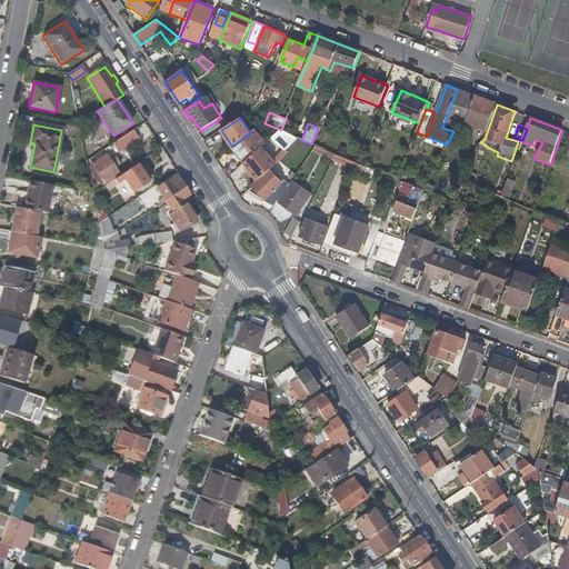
[(250,132),(232,147),(245,163),(262,147),(266,143),(255,129),(250,132)]
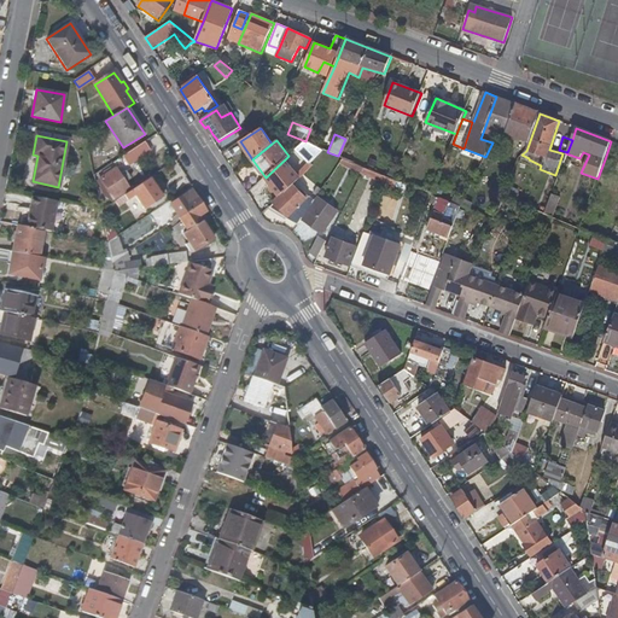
[(305,141),(297,150),(308,162),(310,164),(312,163),(324,151),(305,141)]
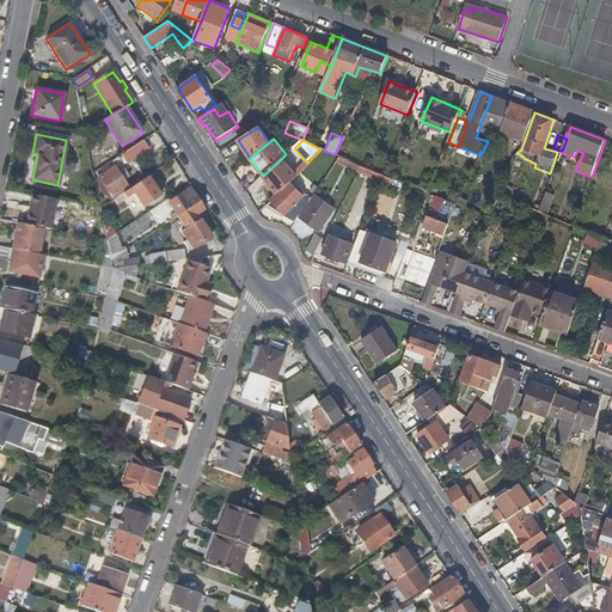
[(611,142),(605,140),(599,158),(611,164),(611,142)]
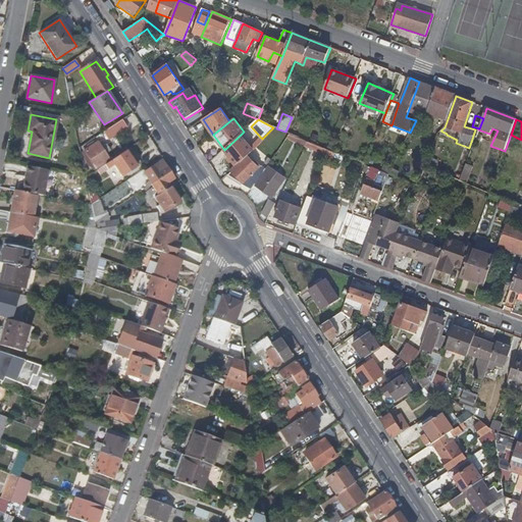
[(83,121),(77,122),(80,133),(86,132),(83,121)]
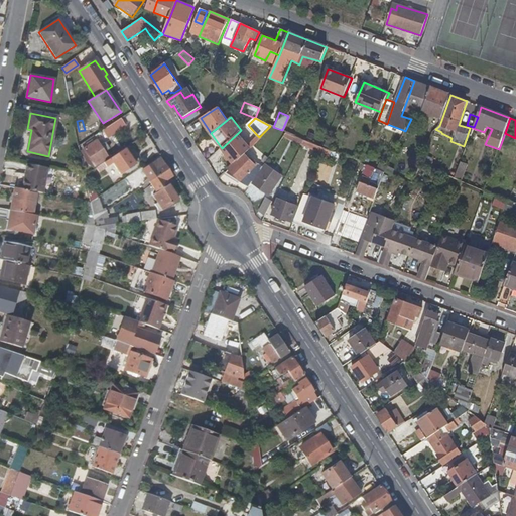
[(122,129),(117,121),(102,131),(107,139),(122,129)]
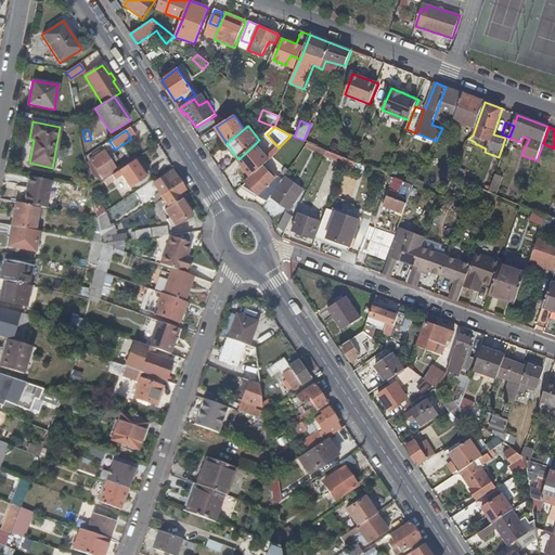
[(259,147),(256,143),(239,159),(237,159),(242,164),(259,147)]
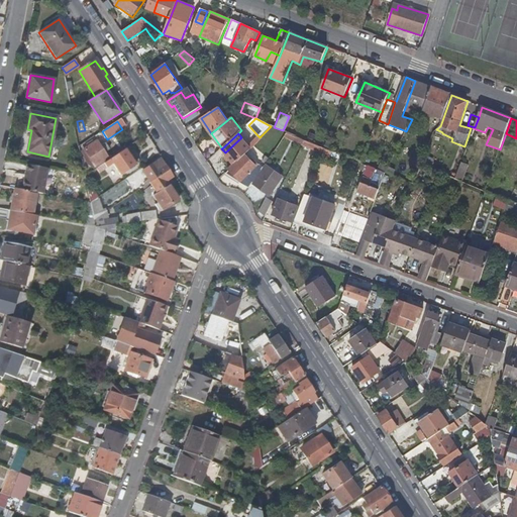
[(288,133),(284,137),(302,145),(305,140),(288,133)]
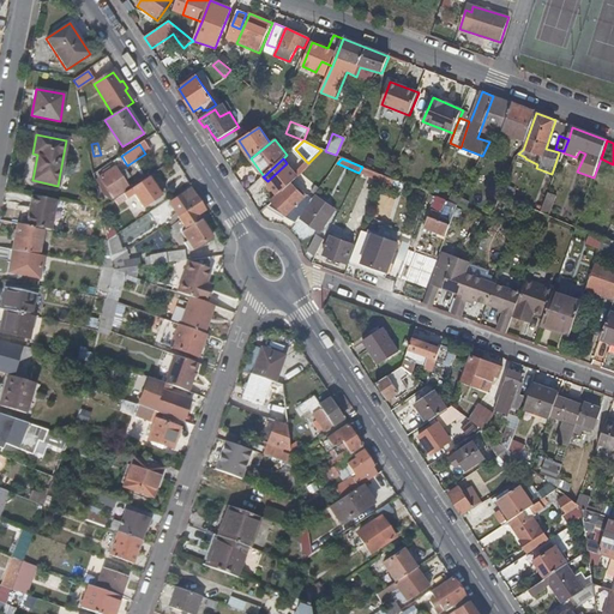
[(308,163),(306,161),(296,173),(298,174),(308,163)]
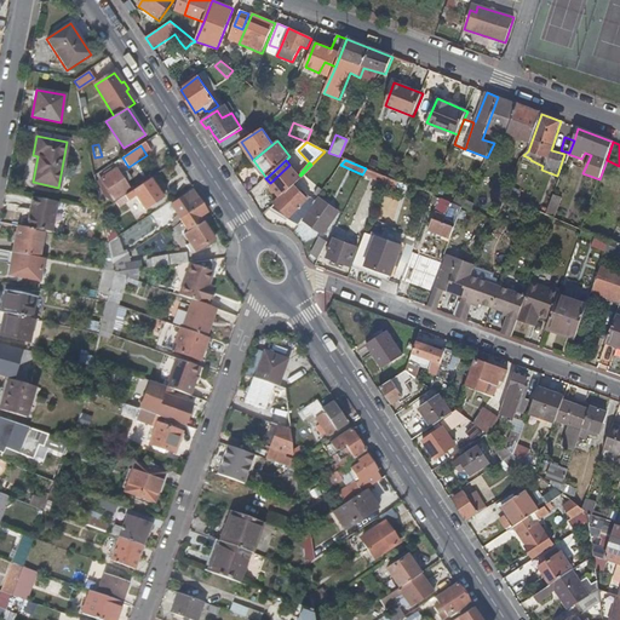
[(313,164),(311,165),(300,176),(303,178),(315,166),(313,164)]
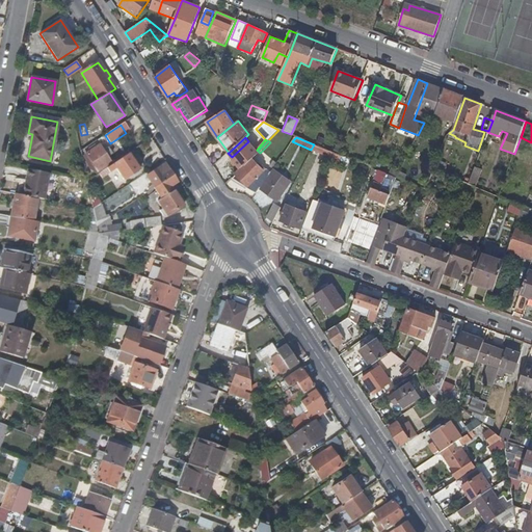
[(257,150),(248,141),(232,157),(231,158),(240,168),(258,151),(257,150)]
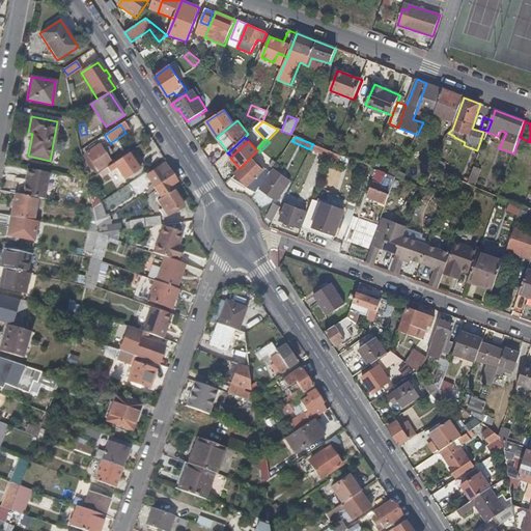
[(344,145),(337,142),(335,150),(341,152),(344,145)]
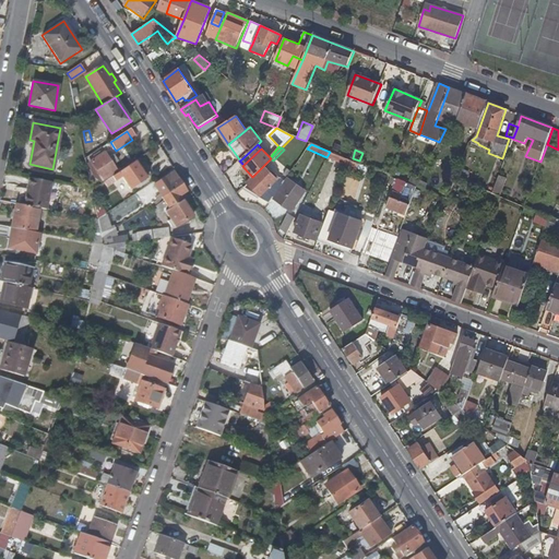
[(90,161),(91,162),(104,181),(118,173),(114,165),(119,162),(114,154),(108,158),(104,152),(90,161)]
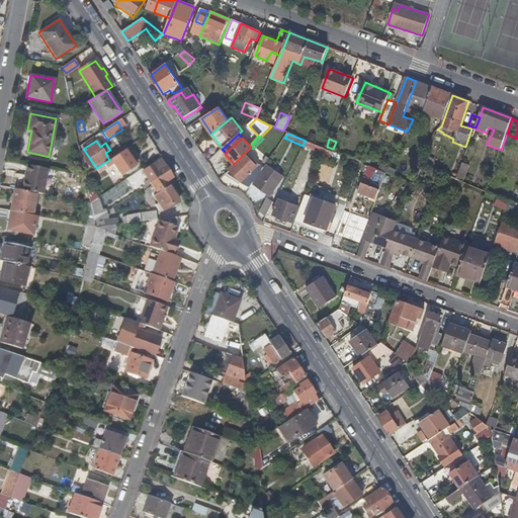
[(323,148),(306,141),(303,146),(321,153),(323,148)]
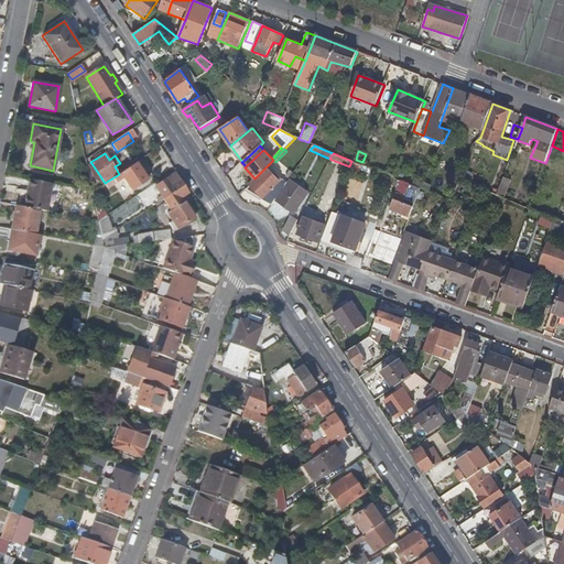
[(249,185),(250,186),(246,190),(272,205),(275,199),(286,184),(269,169),(275,162),(273,160),(255,179),(249,185)]
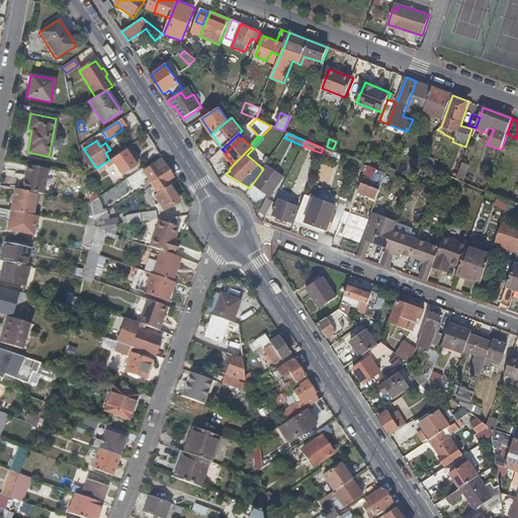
[(83,157),(82,158),(88,166),(93,169),(96,168),(84,150),(80,152),(83,157)]
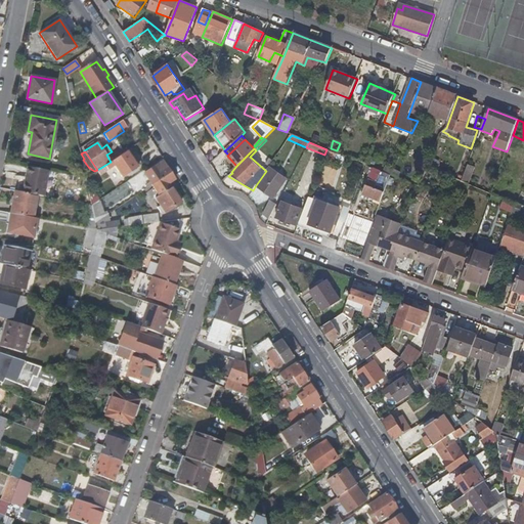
[(128,151),(112,163),(122,178),(138,167),(128,151)]
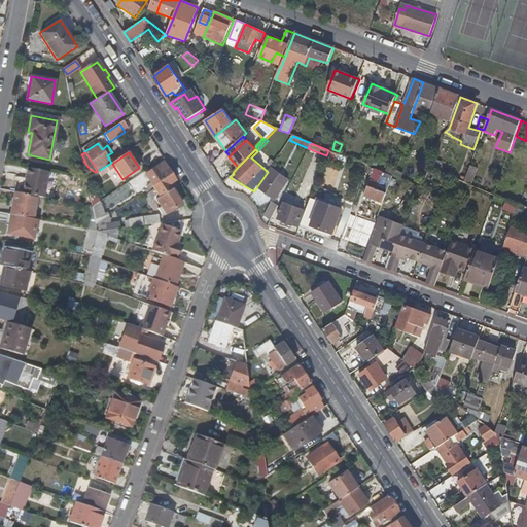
[(164,163),(145,174),(153,186),(172,175),(164,163)]
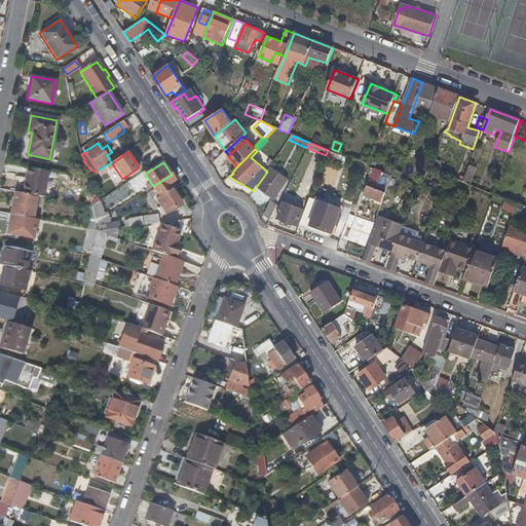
[(477,168),(468,165),(462,182),(471,185),(477,168)]
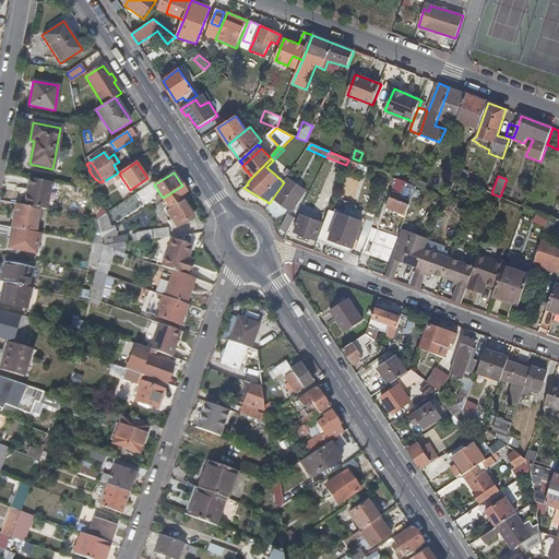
[(345,177),(340,194),(355,199),(360,181),(345,177)]
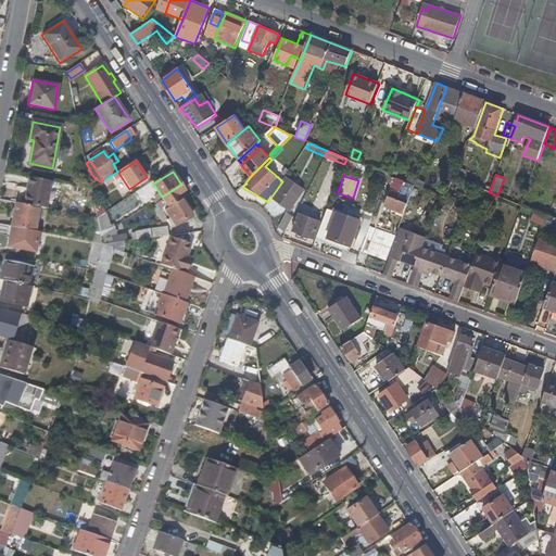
[(417,179),(409,176),(406,182),(414,186),(417,179)]
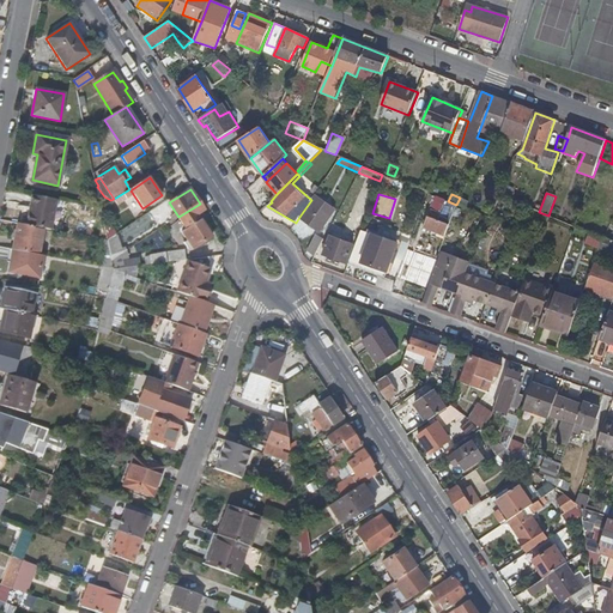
[(56,200),(31,195),(25,224),(44,228),(52,230),(56,200)]
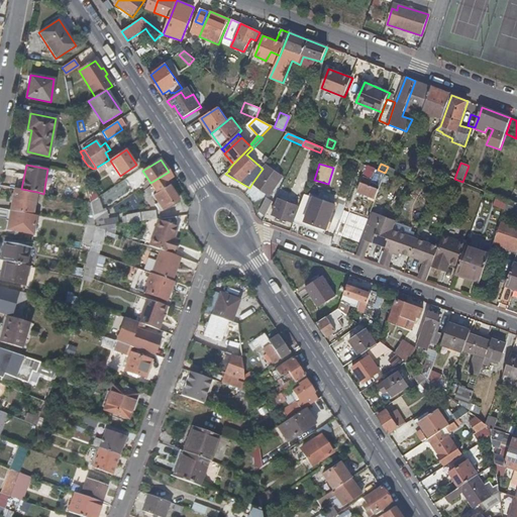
[(106,171),(102,165),(85,177),(86,183),(106,171)]
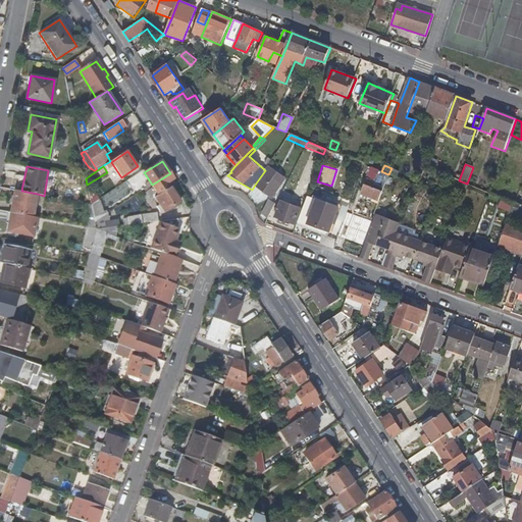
[(265,170),(255,185),(273,197),(285,179),(268,166),(265,170)]
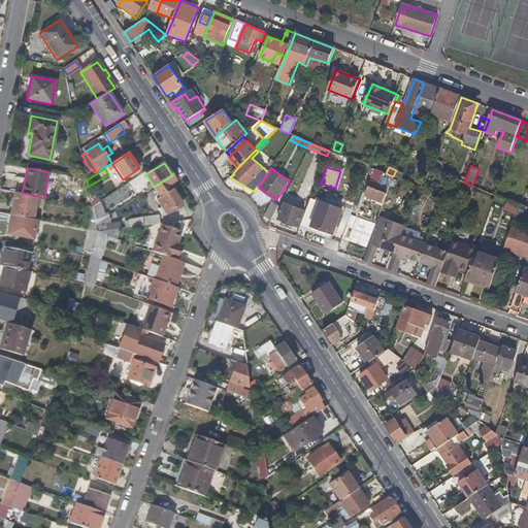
[(381,184),(371,180),(364,196),(384,203),(393,176),(386,173),(385,173),(381,184)]
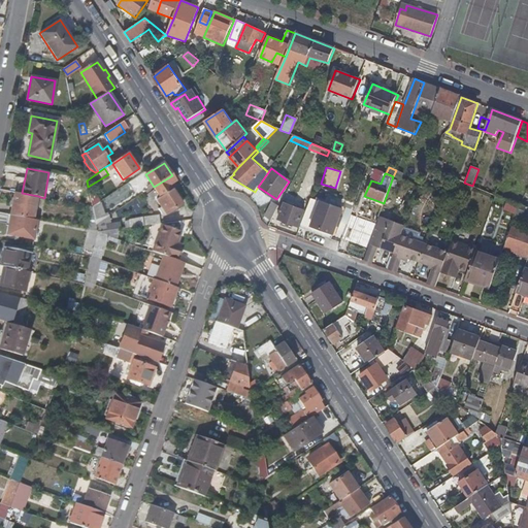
[(154,187),(161,198),(158,200),(166,215),(183,204),(172,190),(169,186),(176,182),(172,175),(154,187)]
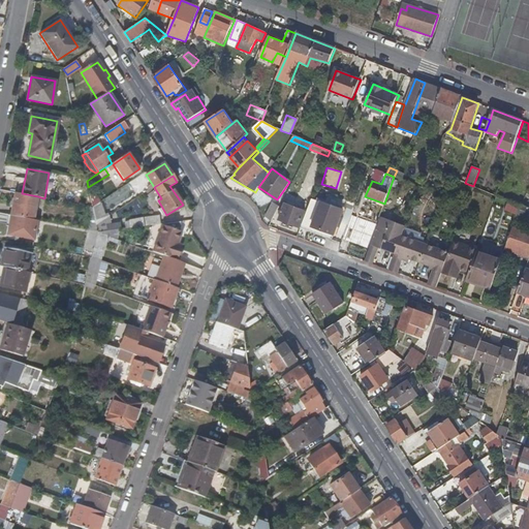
[(129,183),(135,193),(146,186),(139,177),(129,183)]
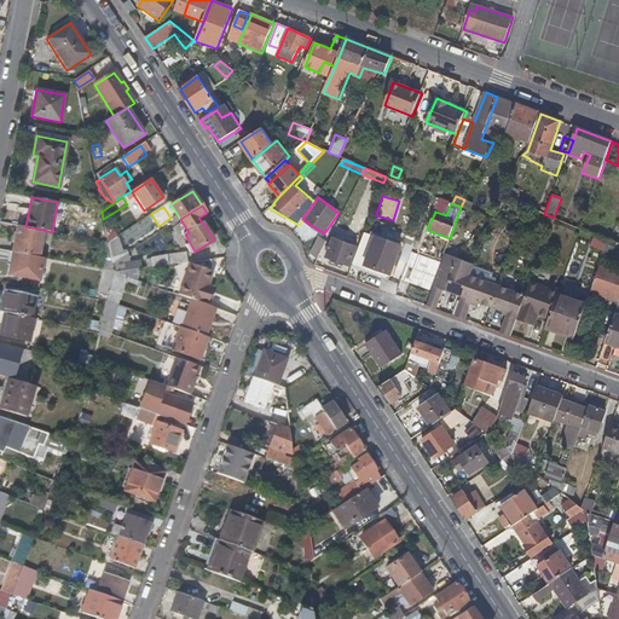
[(128,248),(158,227),(149,214),(119,235),(128,248)]
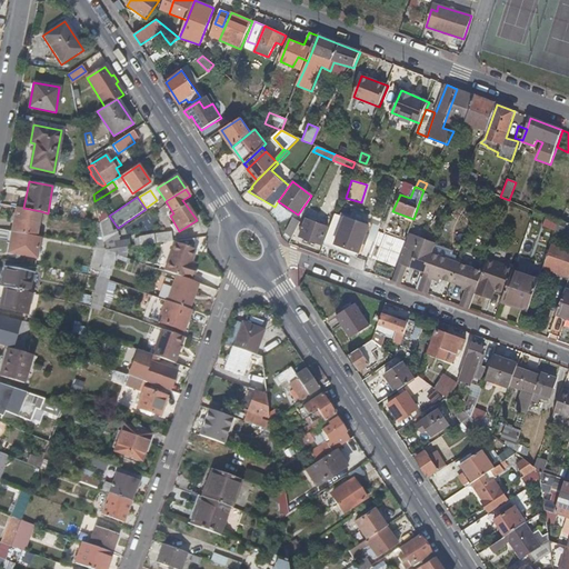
[(23,208),(16,207),(11,231),(37,237),(41,211),(23,208)]
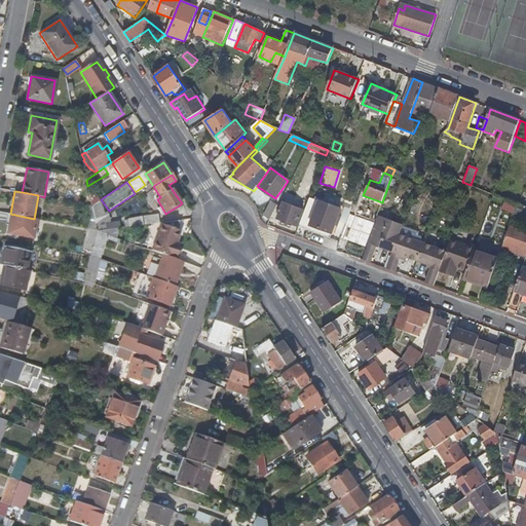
[(341,209),(310,197),(299,227),(330,237),(341,209)]
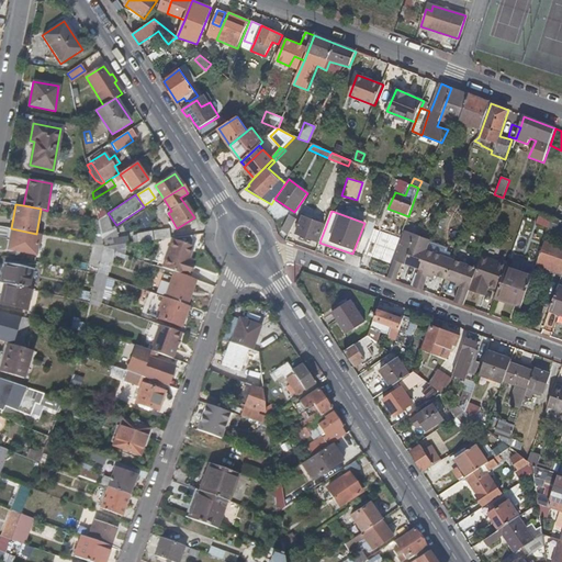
[(538,213),(536,224),(548,227),(550,215),(538,213)]
